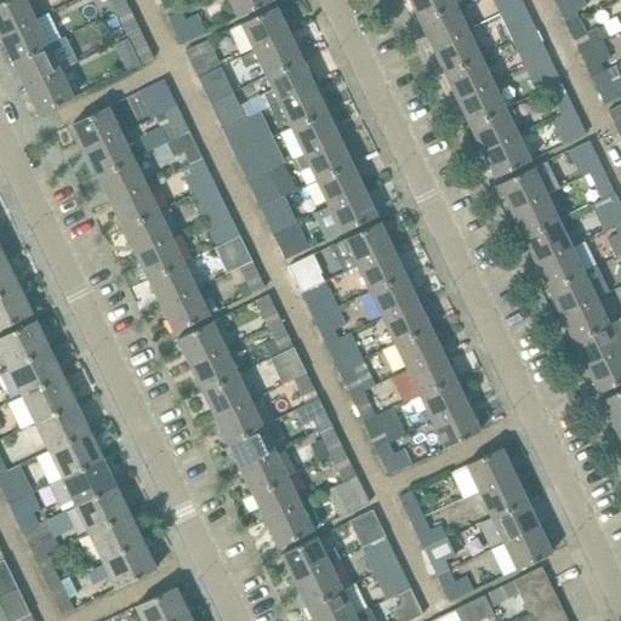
[(24,0),(5,0),(0,3),(0,35),(34,20),(24,0)]
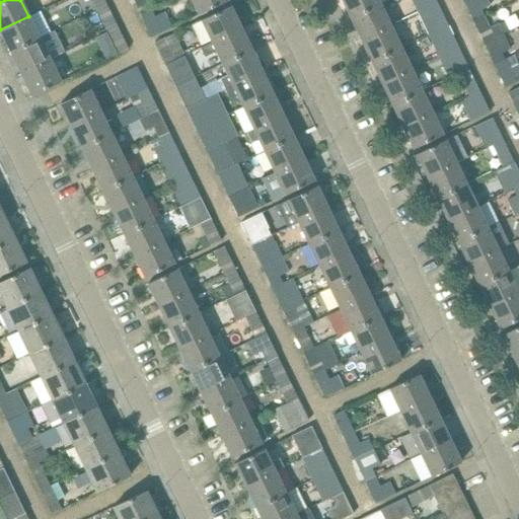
[(91,0),(96,10),(106,5),(103,0),(91,0)]
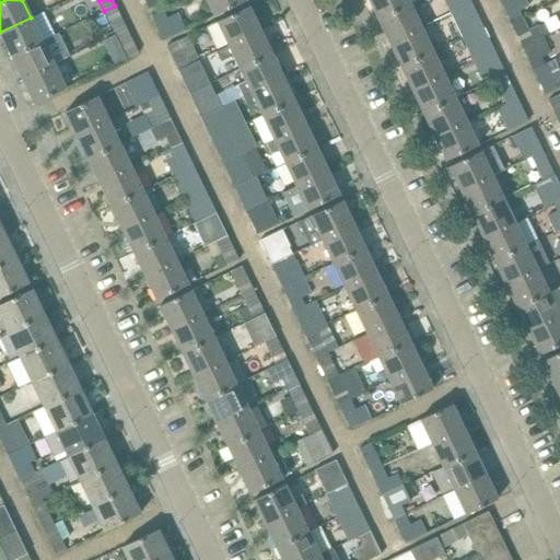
[(162,11),(156,0),(143,0),(152,16),(162,11)]
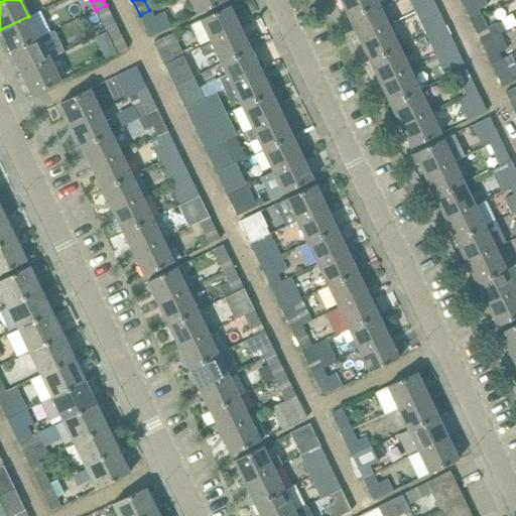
[(227,1),(226,0),(189,0),(198,14),(227,1)]
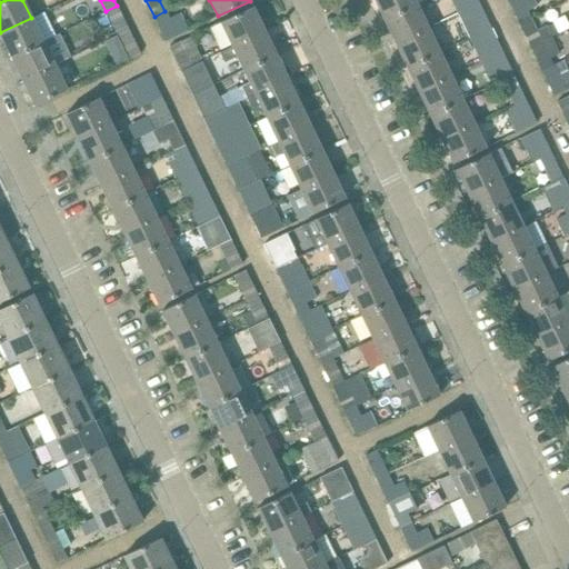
[(373,0),(383,20),(417,5),(413,0),(373,0)]
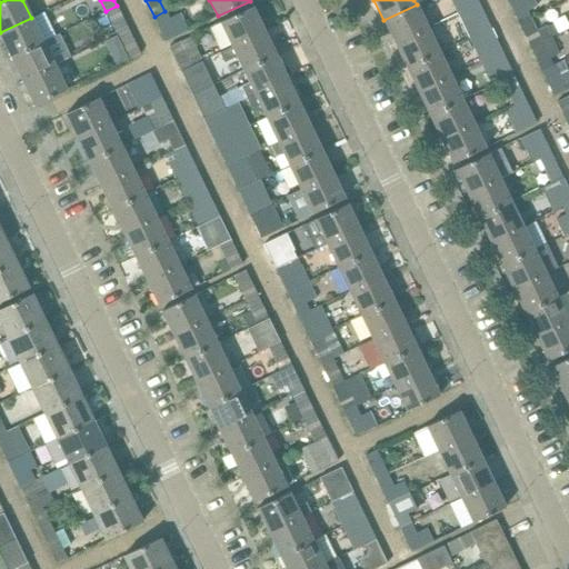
[(477,0),(451,0),(458,13),(479,3),(477,0)]
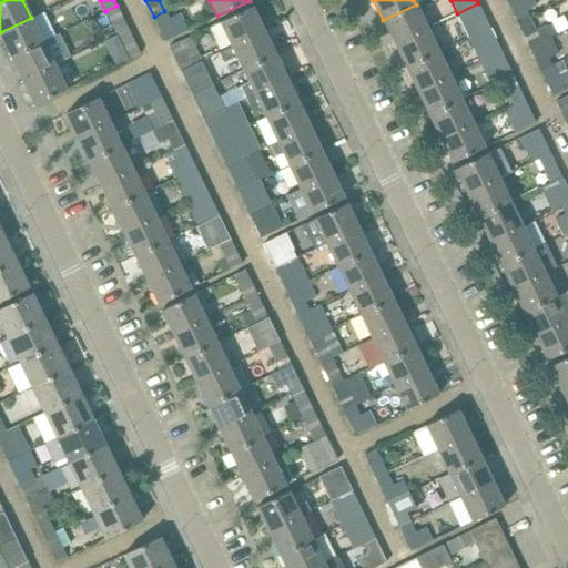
[(544,0),(507,0),(518,24),(539,14),(535,6),(545,1),(544,0)]
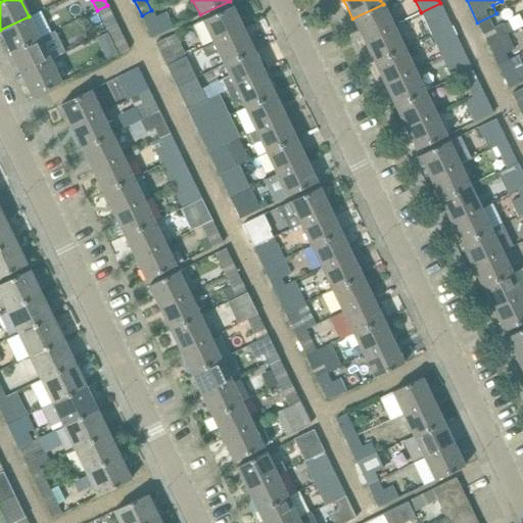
[(450,25),(440,3),(421,12),(431,35),(450,25)]
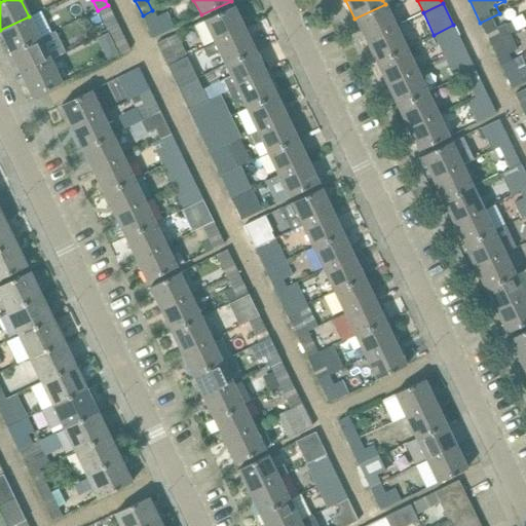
[(366,40),(396,26),(385,4),(354,19),(366,40)]
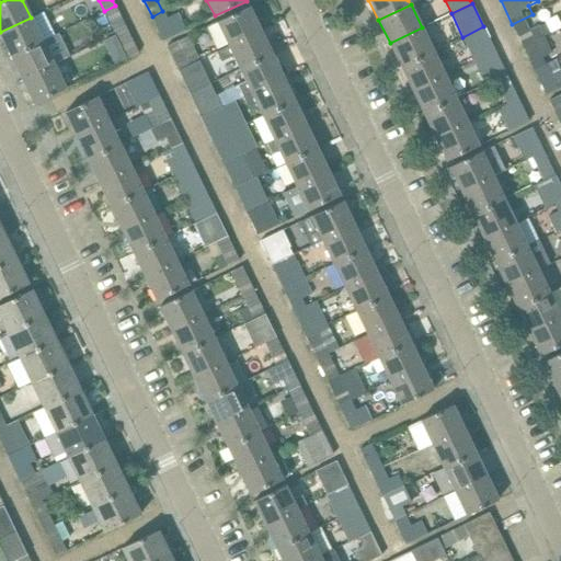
[(104,11),(116,34),(127,30),(115,6),(104,11)]
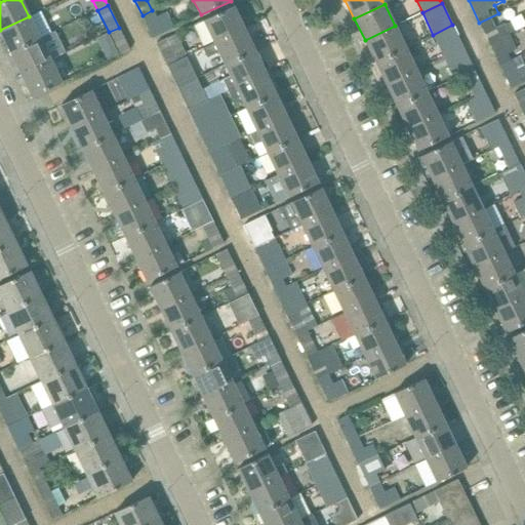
[(203,21),(214,42),(244,29),(233,6),(203,21)]
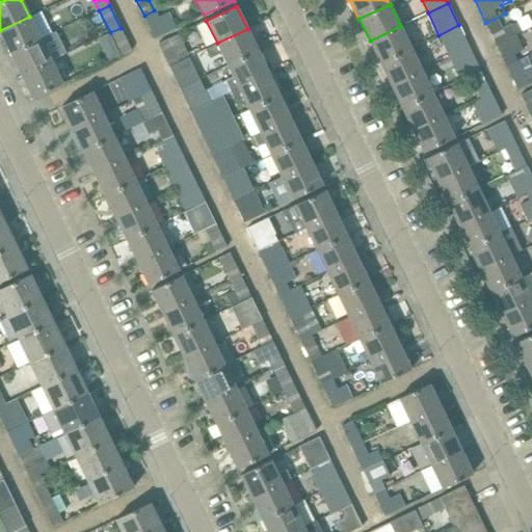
[(160,22),(154,10),(144,16),(155,38),(176,28),(170,17),(160,22)]
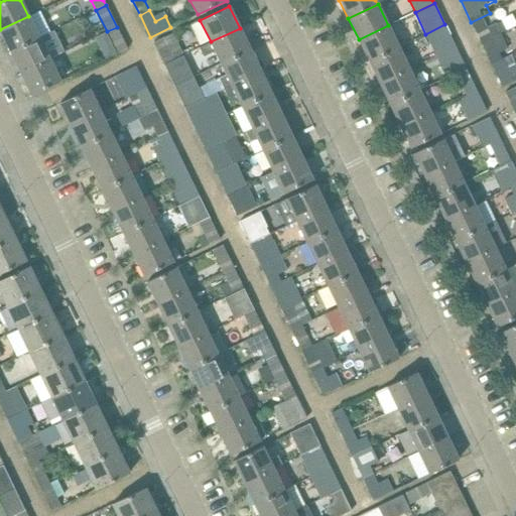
[(490,13),(471,22),(481,43),(500,34),(490,13)]
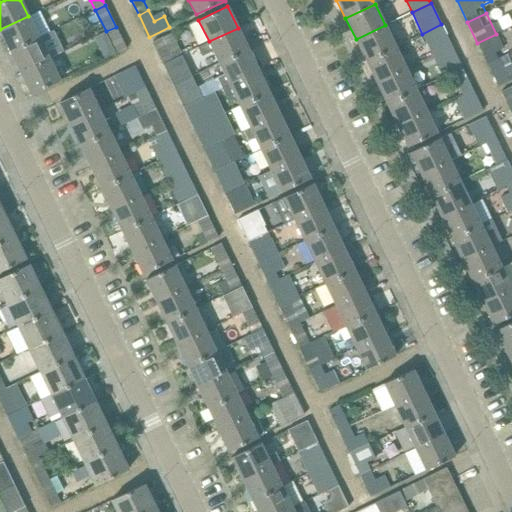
[(28,16),(0,29),(0,30),(10,51),(39,37),(28,16)]
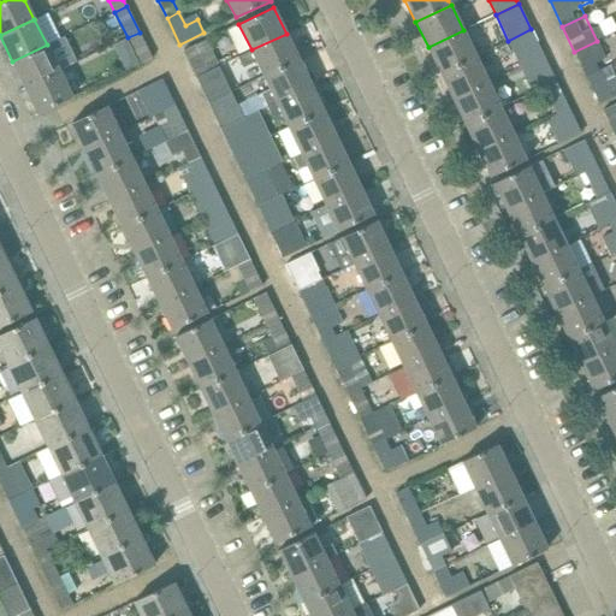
[(531,29),(508,41),(521,66),(543,55),(531,29)]
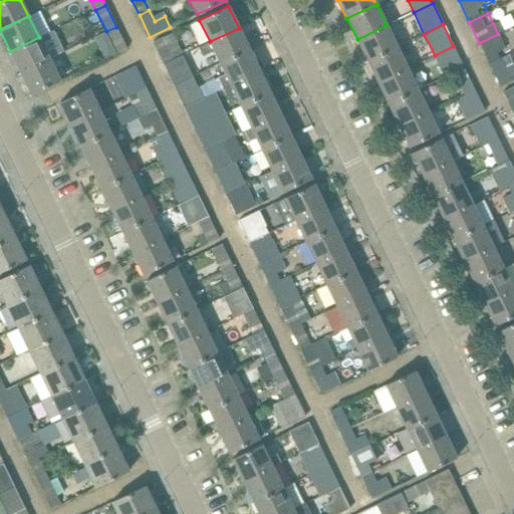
[(357,39),(367,61),(397,47),(387,25),(357,39)]
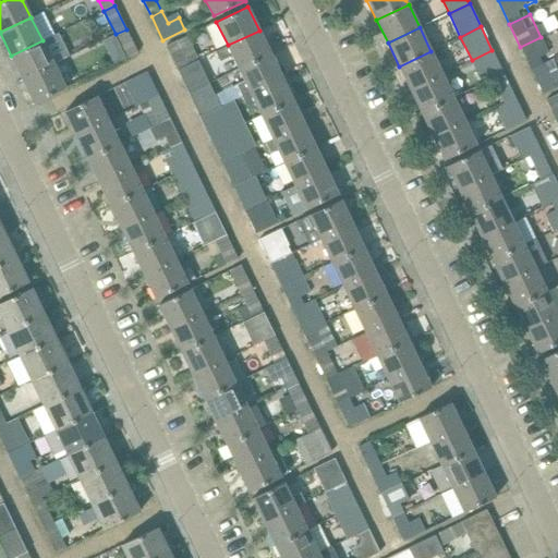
[(116,34),(126,58),(137,52),(126,29),(116,34)]
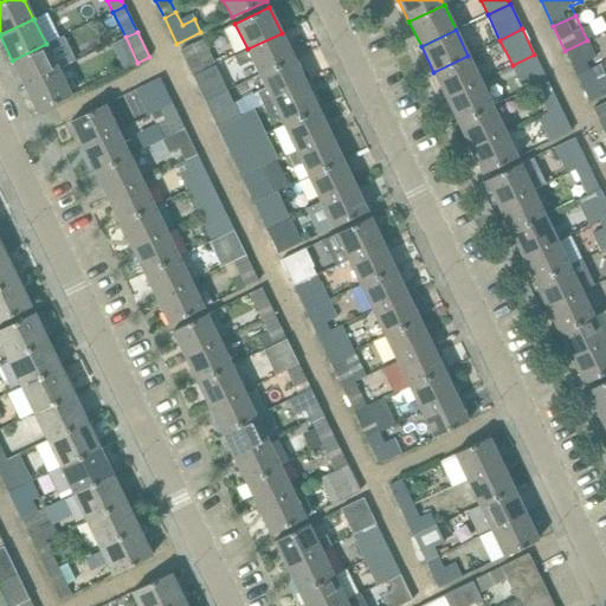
[(294,58),(282,33),(247,49),(237,55),(242,64),(251,59),(259,75),(294,58)]
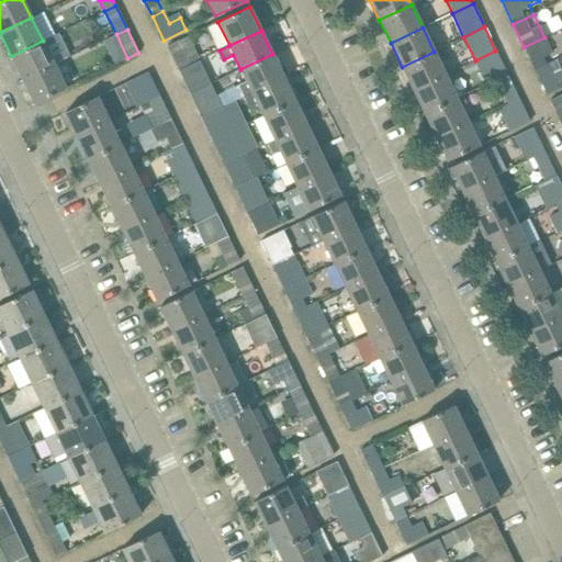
[(167,46),(178,70),(200,59),(188,36),(167,46)]
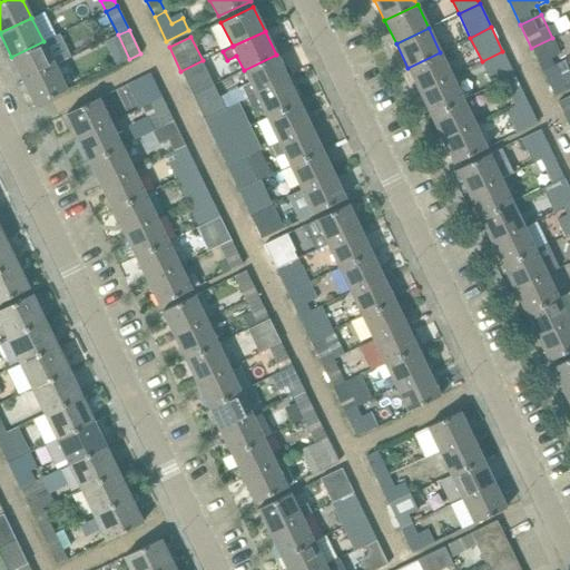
[(552,38),(531,48),(543,72),(554,67),(551,59),(560,55),(552,38)]
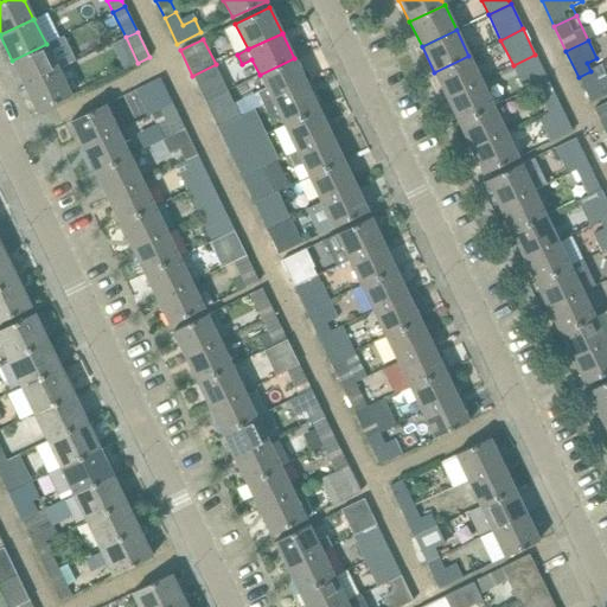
[(485,65),(505,56),(498,42),(479,52),(485,65)]
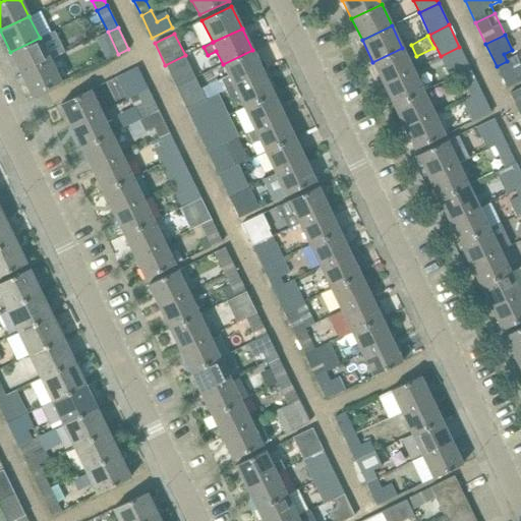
[(40,38),(10,52),(21,74),(50,60),(40,38)]
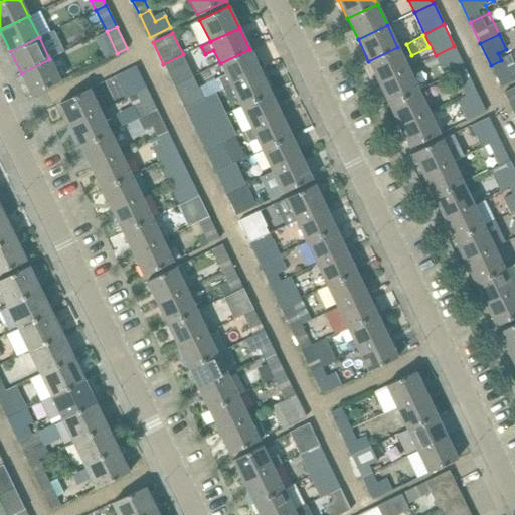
[(465,67),(454,46),(436,55),(446,77),(453,73),(465,67)]
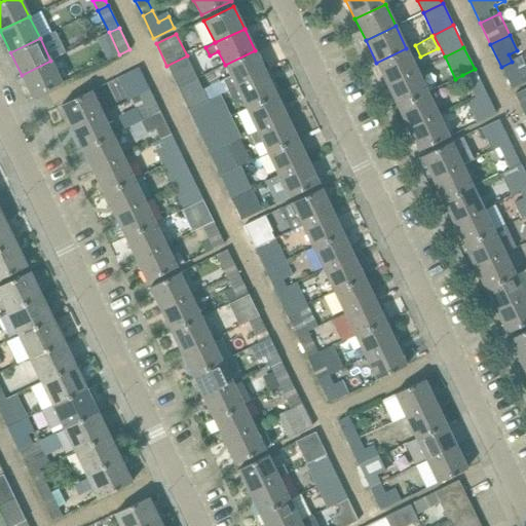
[(386,84),(417,70),(406,48),(376,63),(386,84)]
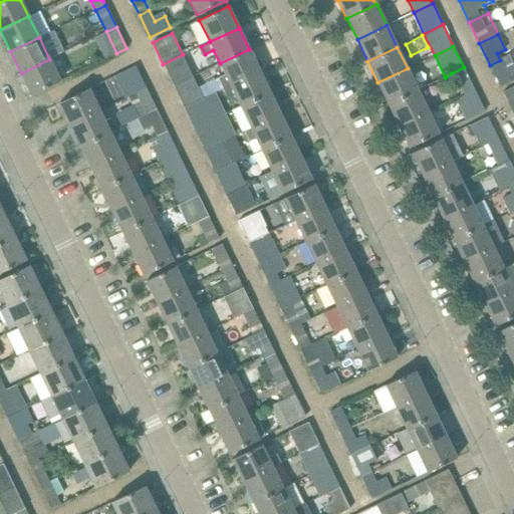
[(220,63),(230,84),(259,71),(249,49),(220,63)]
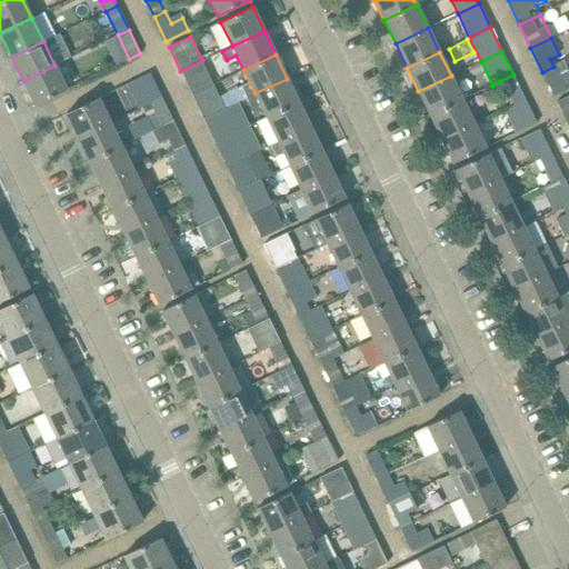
[(202,60),(180,71),(186,81),(207,70),(202,60)]
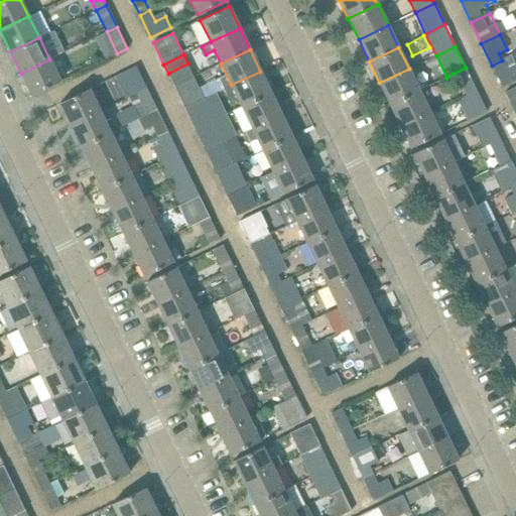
[(502,87),(515,80),(515,68),(511,56),(502,60),(492,66),(502,87)]
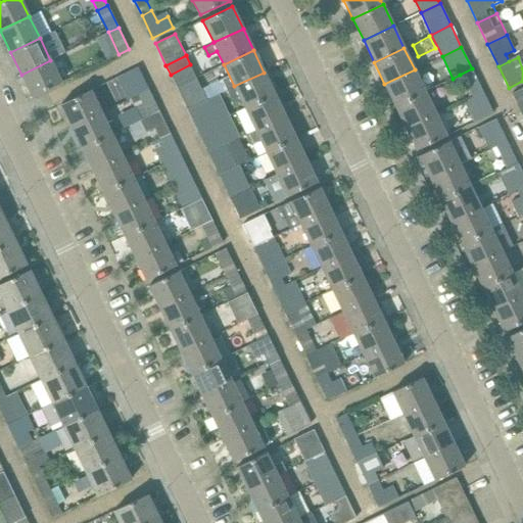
[(50,60),(21,75),(32,97),(61,82),(50,60)]
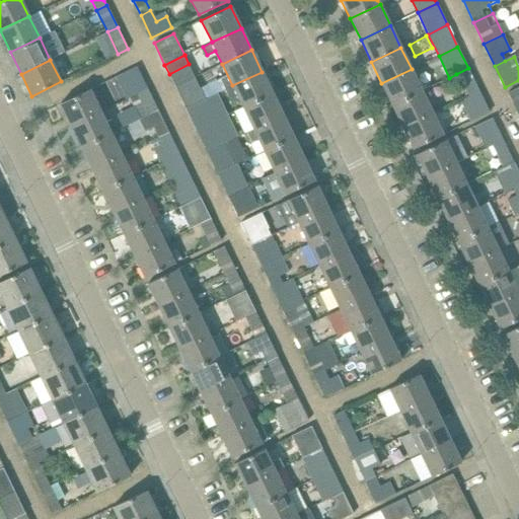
[(127,72),(137,93),(147,88),(137,67),(127,72)]
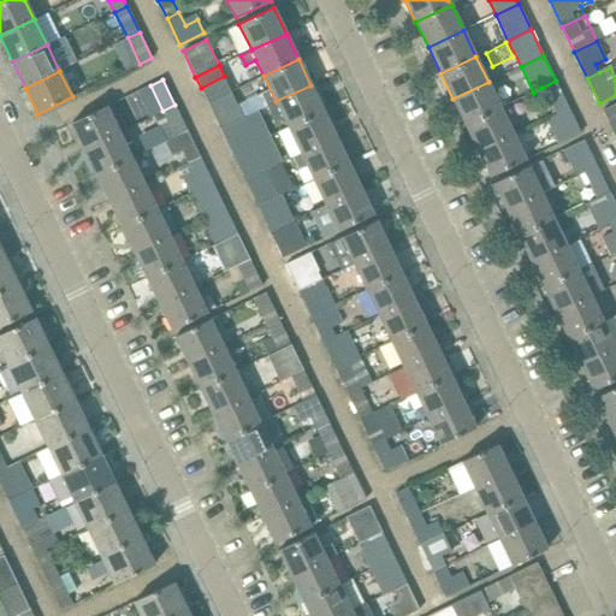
[(555,113),(568,107),(556,81),(542,88),(555,113)]
